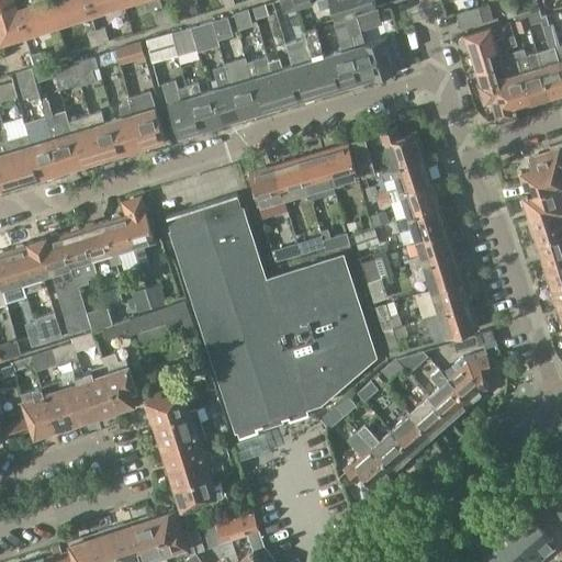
[(51,0),(48,0),(17,10),(25,37),(59,26),(51,0)]
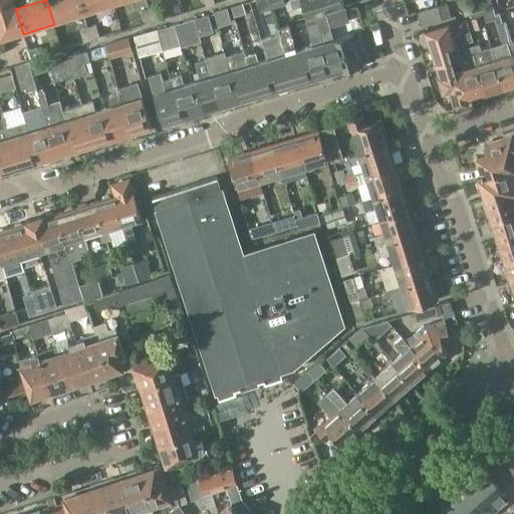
[(79,0),(46,0),(54,24),(75,18),(84,15),(79,0)]
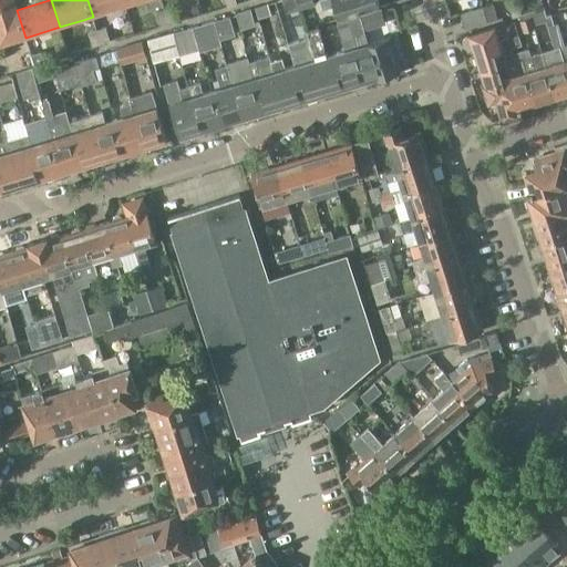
[(88,0),(93,17),(127,6),(125,0),(88,0)]
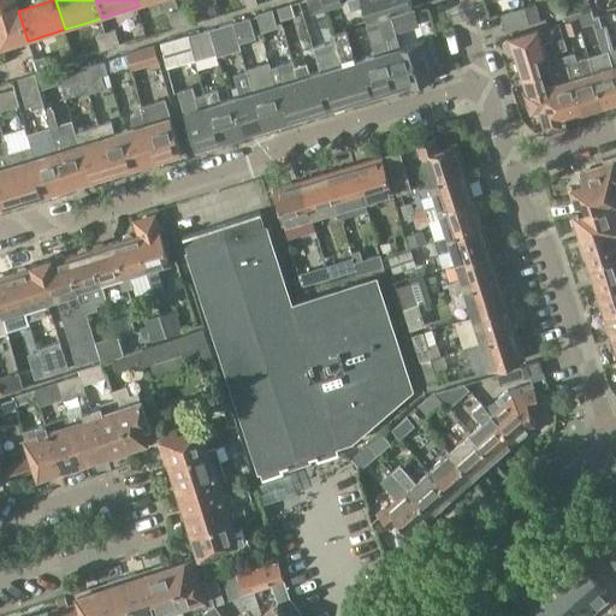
[(306,0),(311,13),(325,10),(321,0),(306,0)]
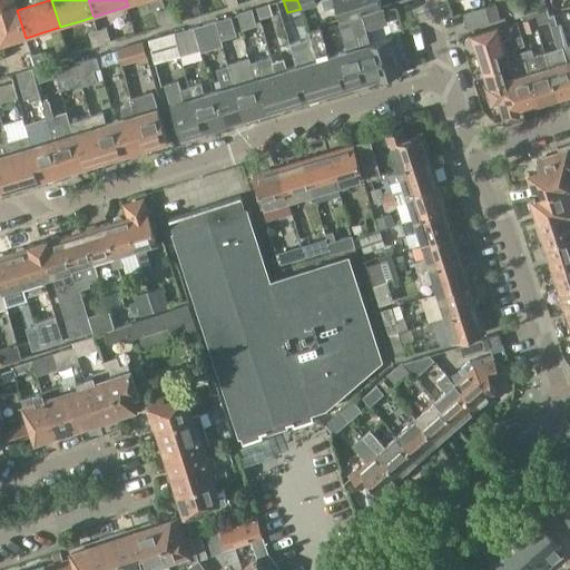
[(381,0),(321,0),(324,10),(336,7),(340,18),(383,6),(381,0)]
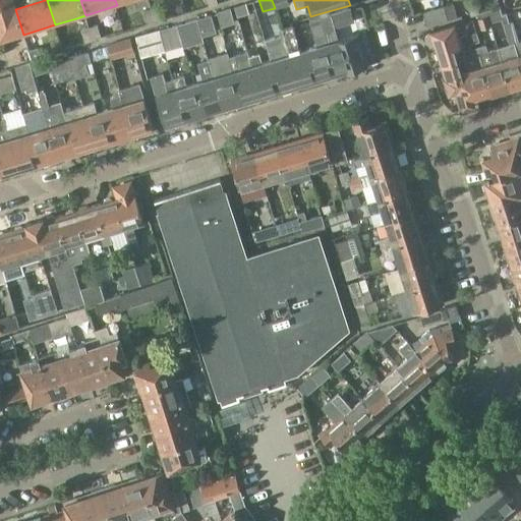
[(479,13),(500,7),(497,0),(472,0),(474,4),(467,6),(470,16),(479,13)]
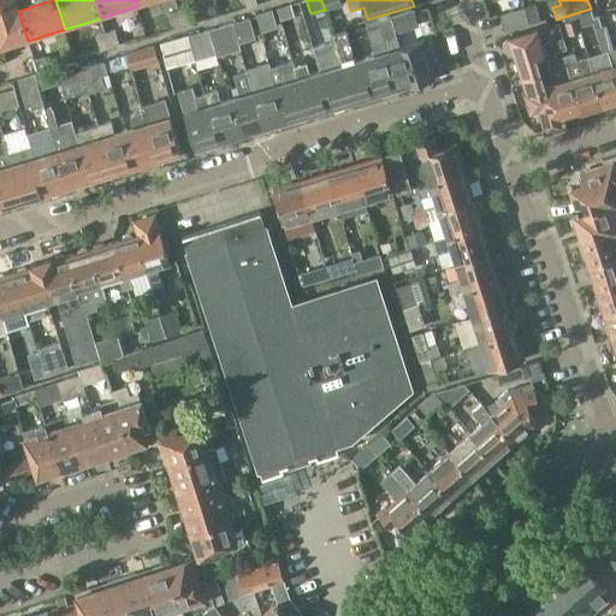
[(0,7),(0,51),(11,48),(11,47),(28,41),(18,11),(16,3),(0,7)]
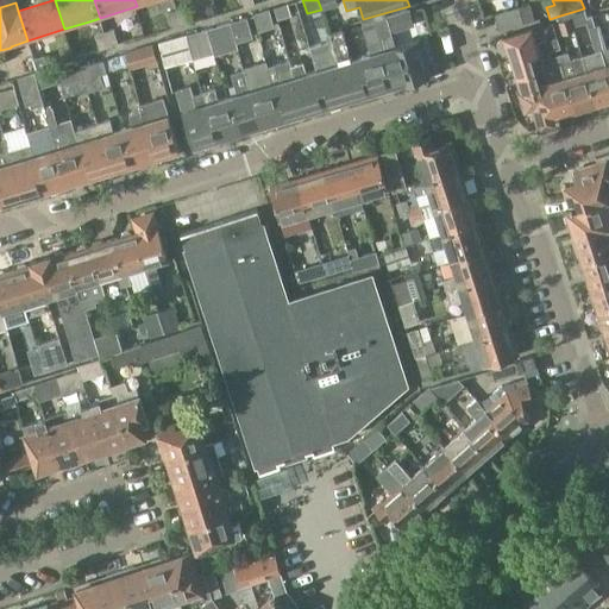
[(290,14),(288,2),(272,7),(276,18),(290,14)]
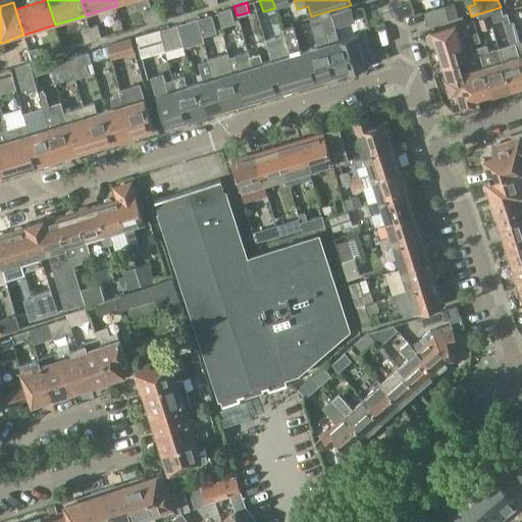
[(454,3),(447,5),(451,17),(458,15),(454,3)]
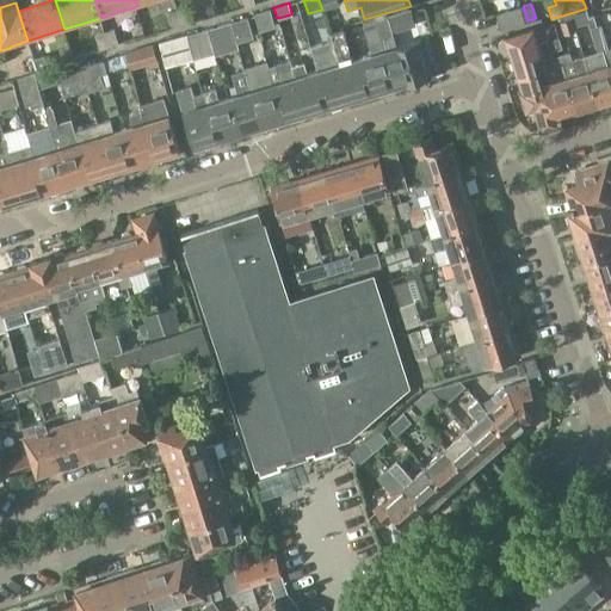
[(520,5),(495,13),(500,29),(526,22),(520,5)]
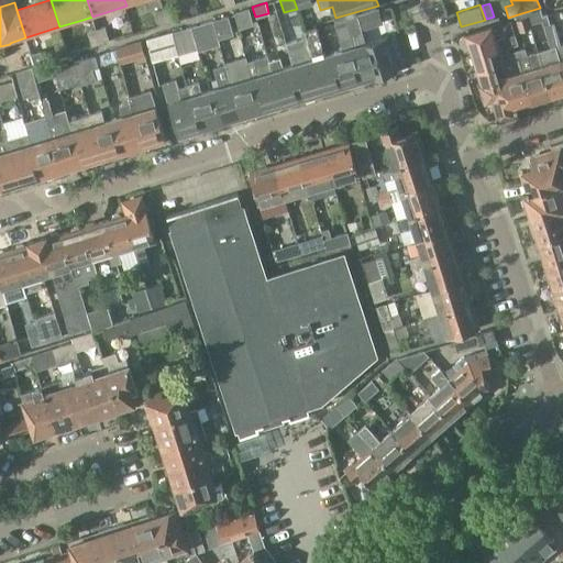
[(172,6),(165,8),(168,22),(176,19),(172,6)]
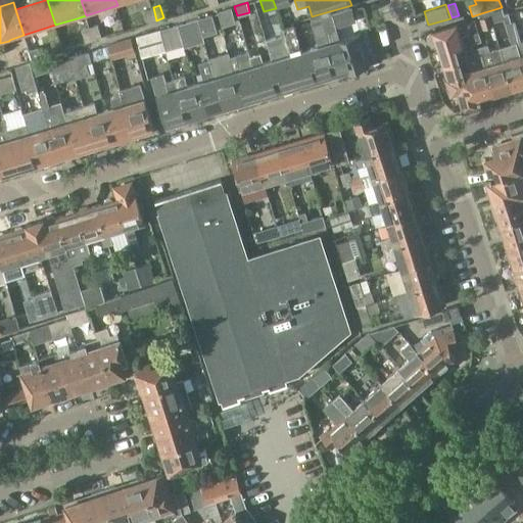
[(146,24),(156,20),(153,7),(142,11),(146,24)]
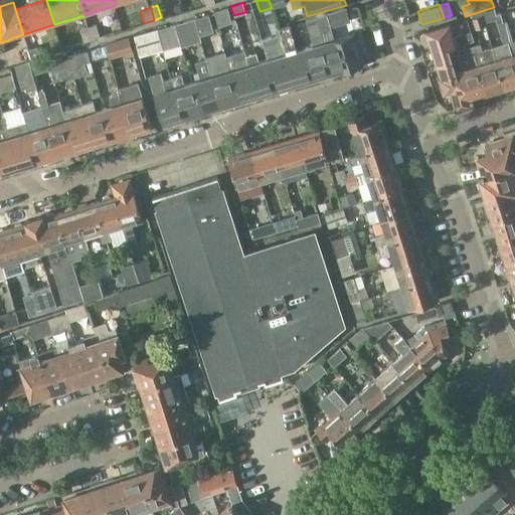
[(321,33),(332,72),(338,70),(338,71),(363,63),(354,32),(334,39),(331,27),(350,21),(346,8),(316,17),(321,33)]
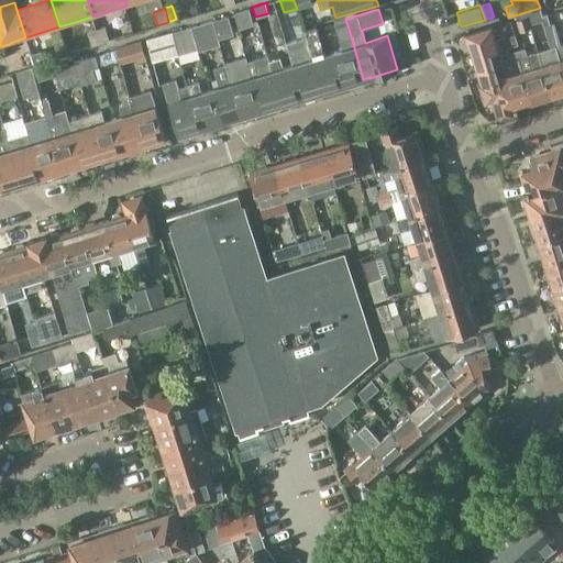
[(249,10),(234,13),(239,30),(253,25),(249,10)]
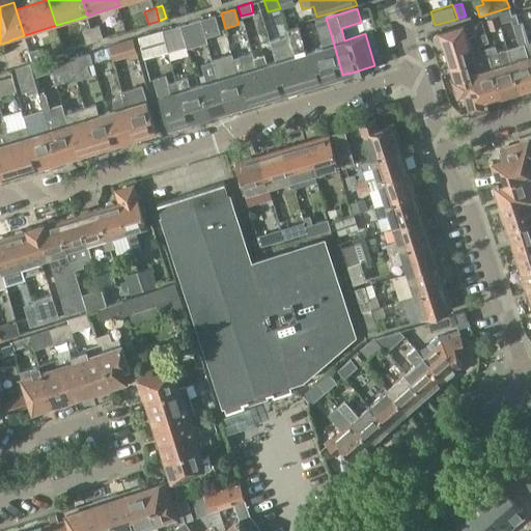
[(512,24),(514,32),(526,29),(523,21),(520,22),(516,12),(506,16),(509,25),(512,24)]
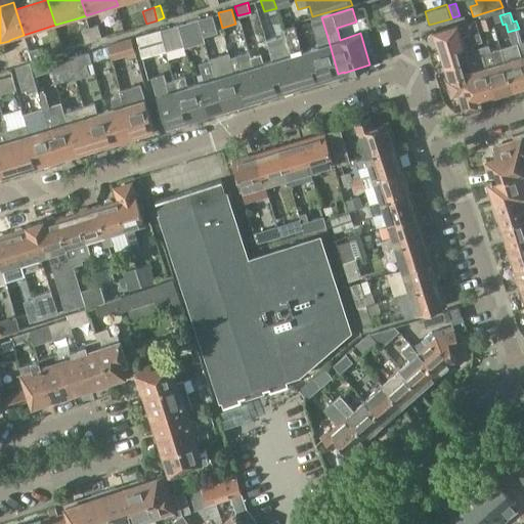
[(199,18),(204,36),(218,32),(213,14),(199,18)]
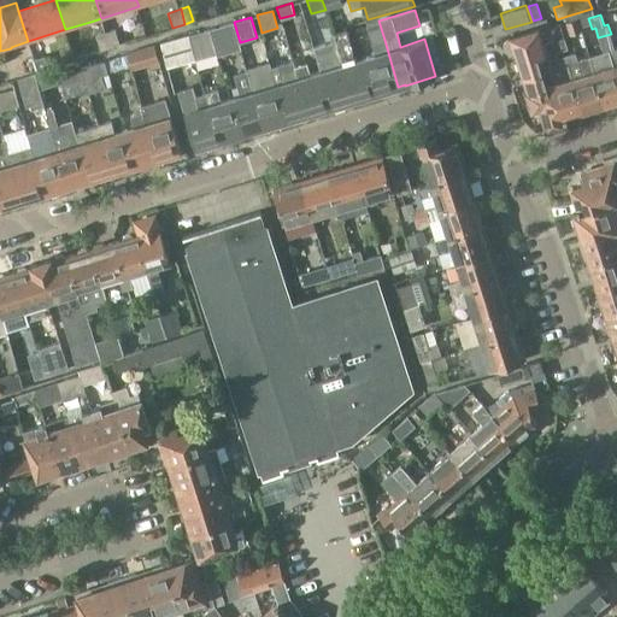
[(577,18),(569,22),(565,22),(569,35),(581,31),(577,18)]
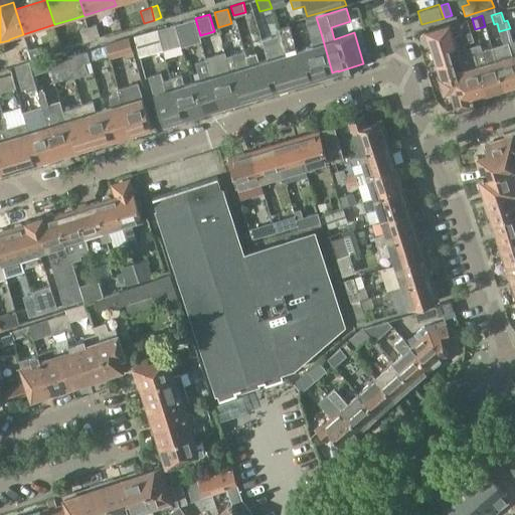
[(194,18),(174,24),(180,45),(181,47),(201,41),(194,18)]
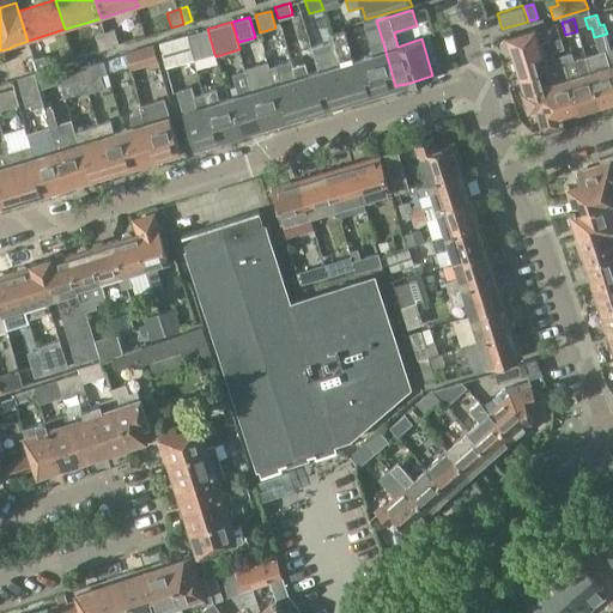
[(114,29),(105,31),(109,46),(117,43),(114,29)]
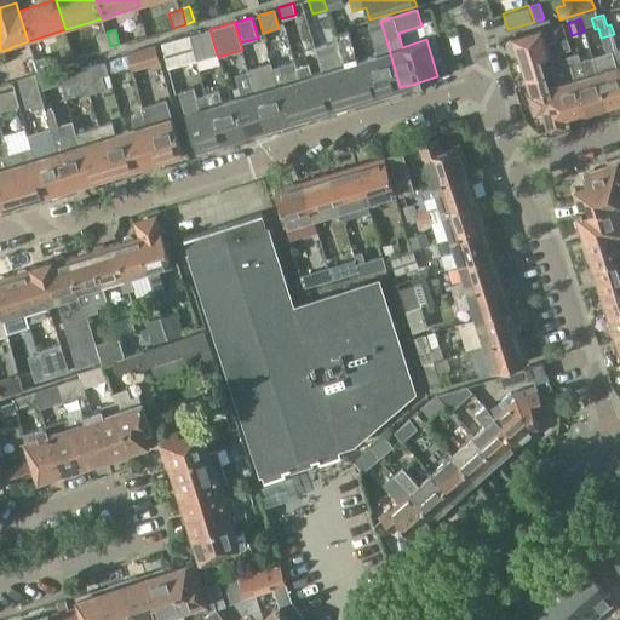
[(195,61),(217,55),(210,29),(188,35),(195,61)]
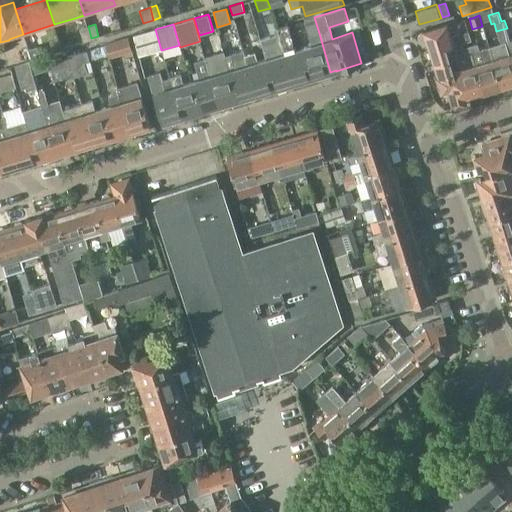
[(281,44),(293,83),(312,77),(303,48),(296,50),(288,24),(276,28),(281,44)]
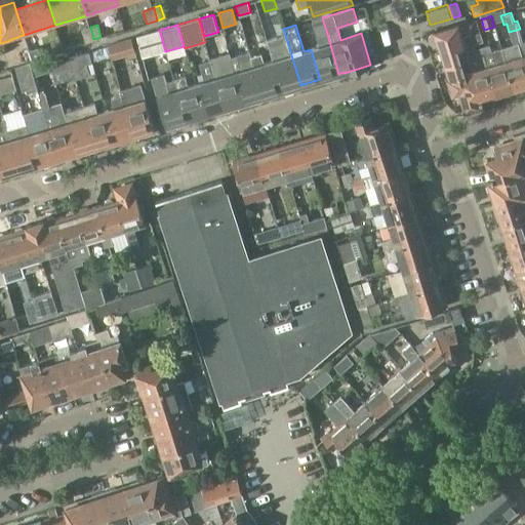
[(434,31),(433,31),(433,33),(429,37),(431,44),(437,45),(438,45),(441,52),(439,53),(443,64),(444,64),(462,57),(461,55),(459,48),(483,41),(480,32),(462,37),(459,25),(435,32),(434,31)]
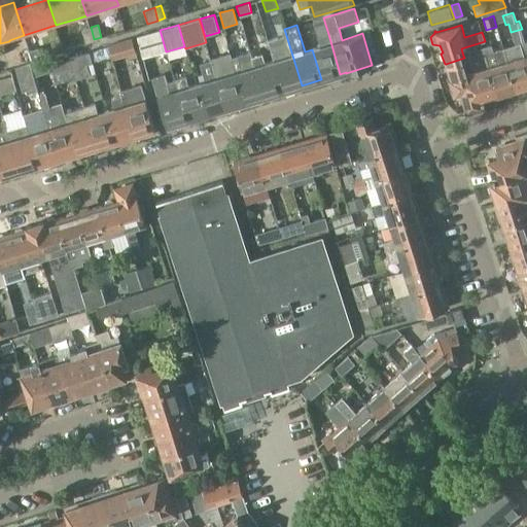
[(91,27),(83,30),(86,41),(94,39),(91,27)]
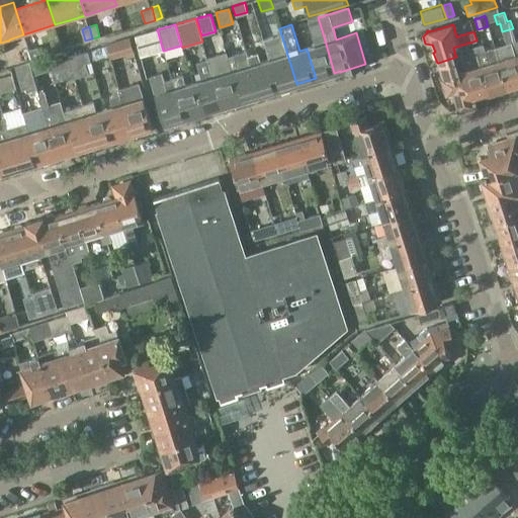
[(516,39),(513,28),(502,31),(505,41),(511,39),(517,60),(517,38),(516,39)]
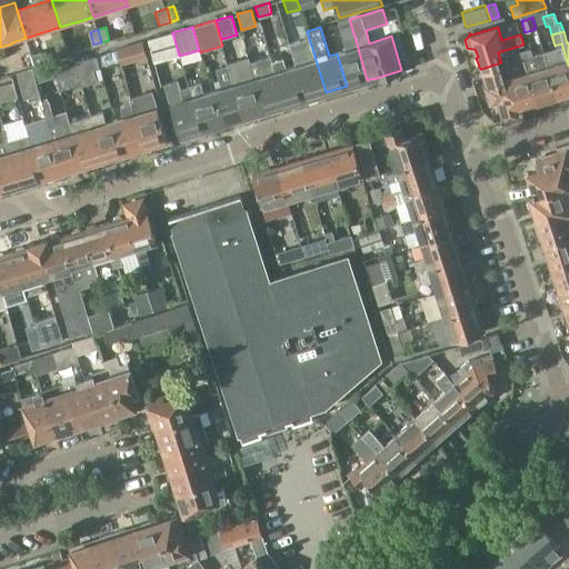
[(153,63),(179,56),(172,32),(147,40),(153,63)]
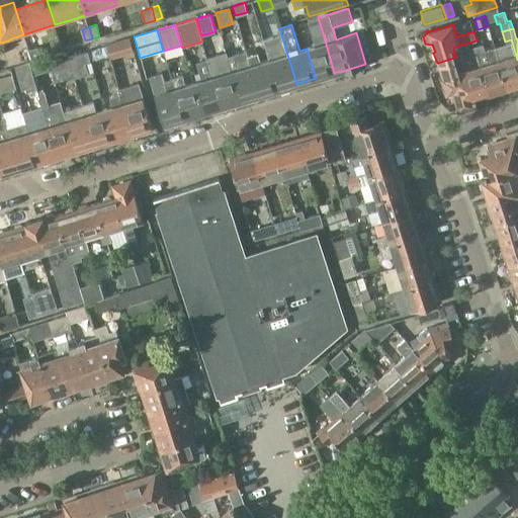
[(315,46),(307,49),(316,78),(334,73),(323,33),(312,36),(315,46)]
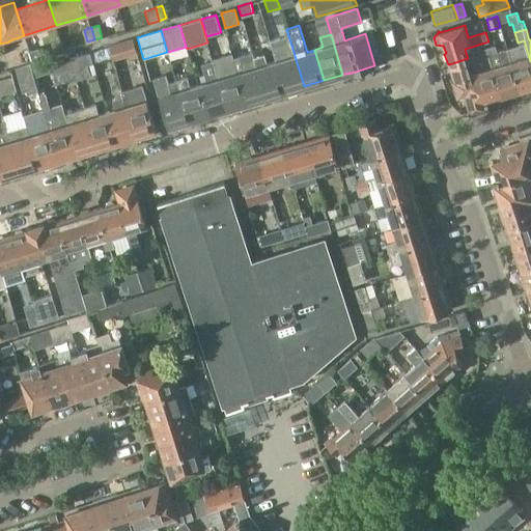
[(131,38),(108,46),(111,59),(112,60),(136,54),(131,38)]
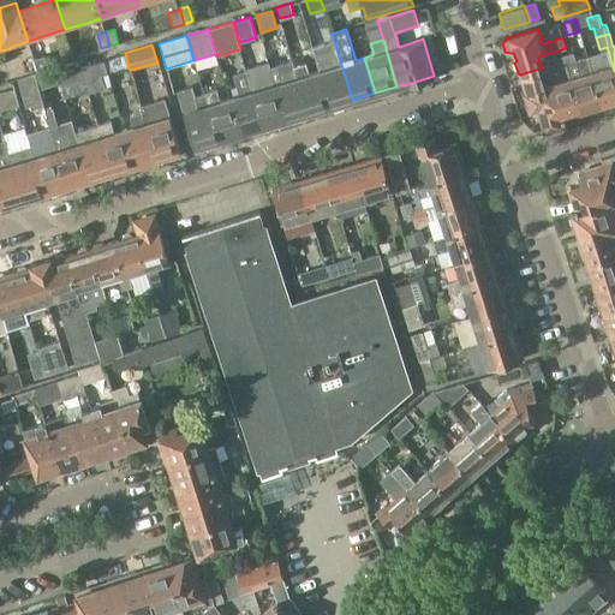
[(601,66),(593,69),(604,102),(614,99),(614,71),(607,47),(599,49),(601,52),(596,53),(601,66)]
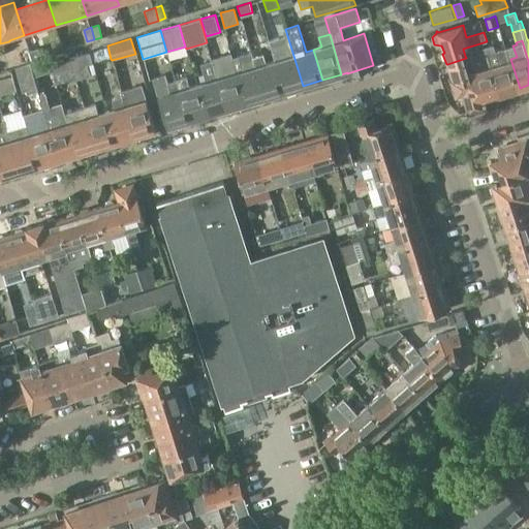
[(470,54),(485,101),(487,101),(486,98),(502,94),(489,51),(495,49),(493,44),(470,51),(470,54)]
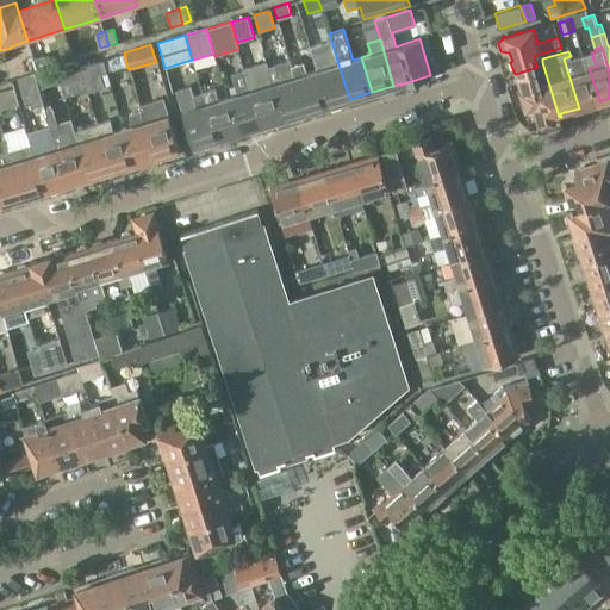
[(100,60),(105,75),(128,68),(124,53),(100,60)]
